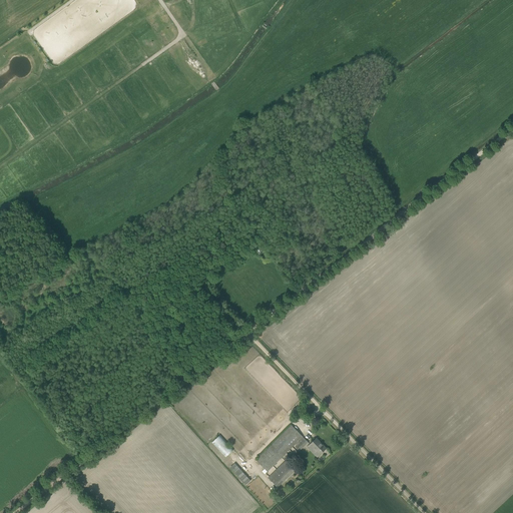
[(253,247),(260,254),(265,251),(259,244),(253,247)]
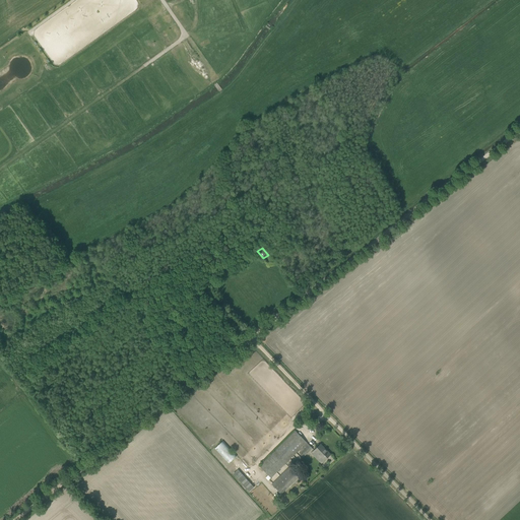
[(259,466),(271,477),(307,443),(296,431),(259,466)]
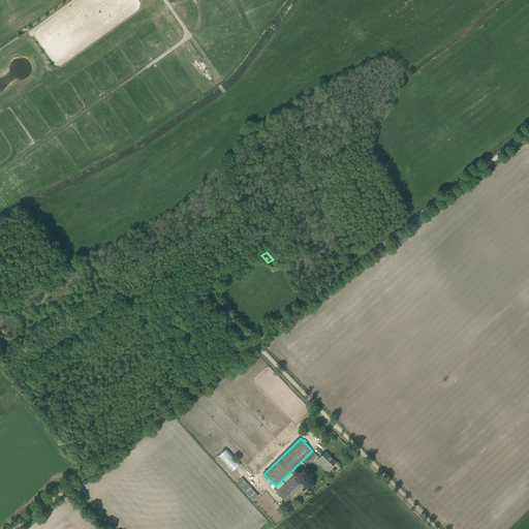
[(228,448),(220,455),(234,471),(242,466),(228,448)]
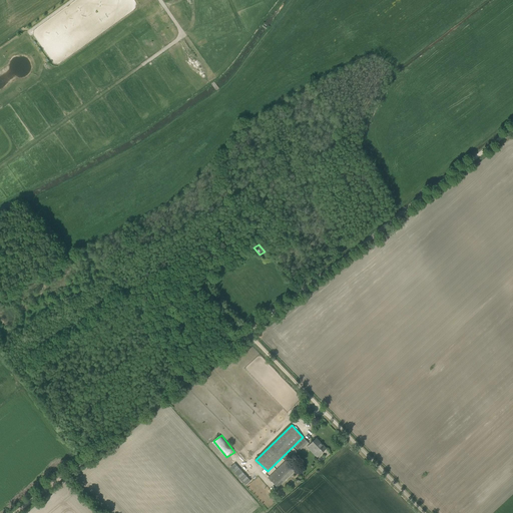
[(297,445),(300,448),(301,450),(308,442),(304,438),(297,445)]
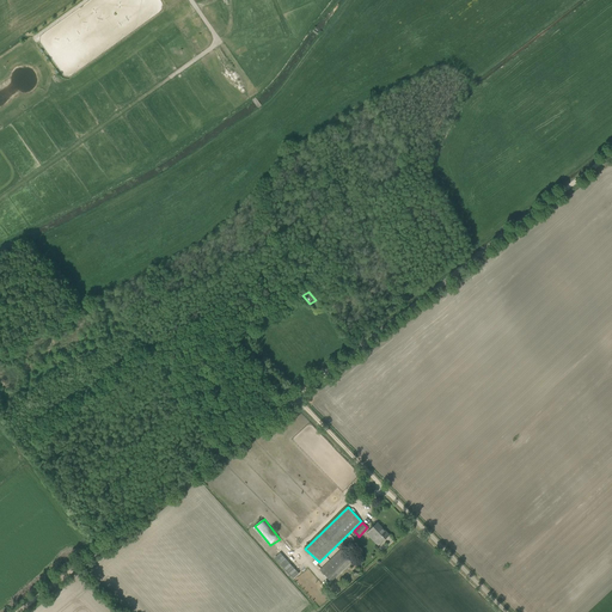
[(366,533),(378,545),(389,534),(377,522),(369,531),(366,533)]
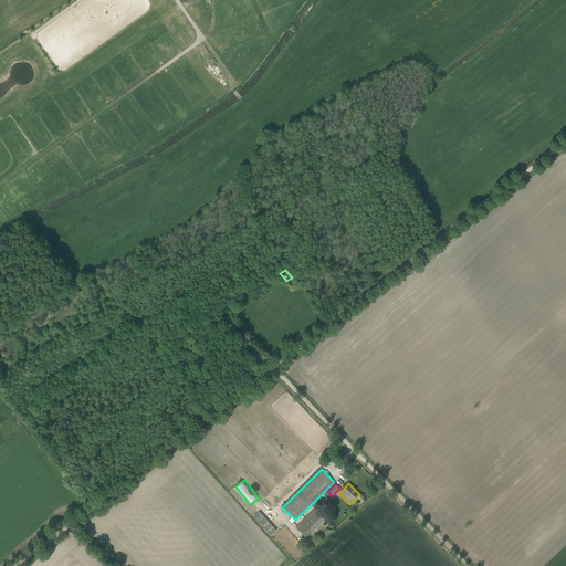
[(295,526),(306,537),(325,519),(314,509),(295,526)]
